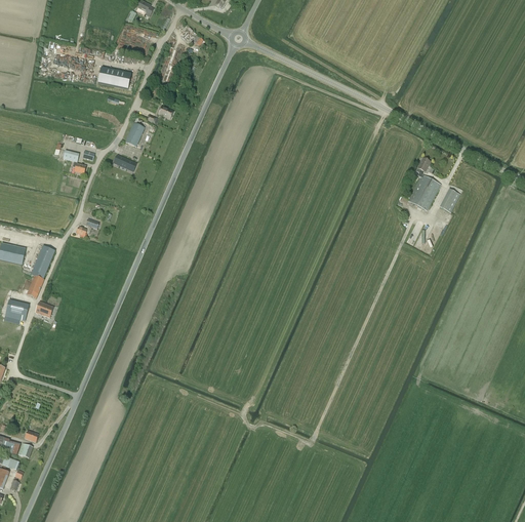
[(140,0),(137,5),(147,10),(146,12),(150,15),(154,6),(150,4),(151,3),(144,0),(140,0)]
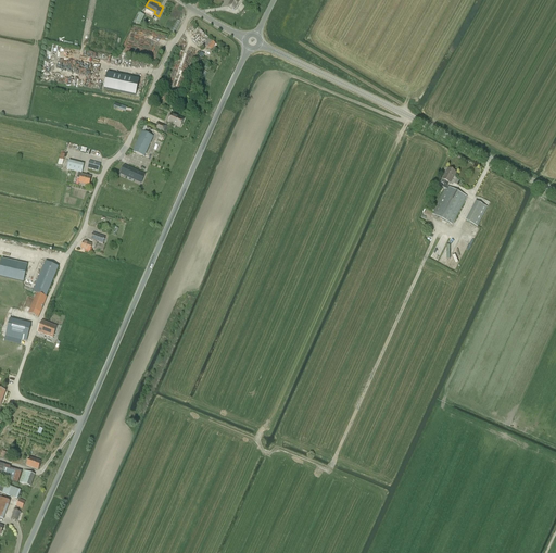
[(137,15),(135,20),(140,22),(142,17),(144,12),(140,10),(137,15)]
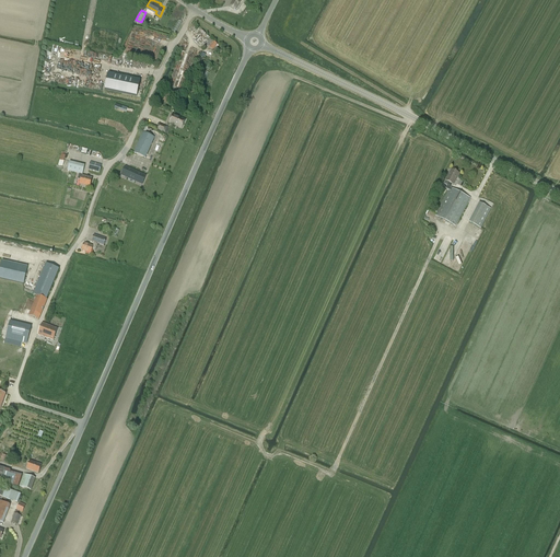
[(217,41),(210,37),(206,43),(209,44),(208,45),(209,46),(210,45),(213,47),(217,41)]
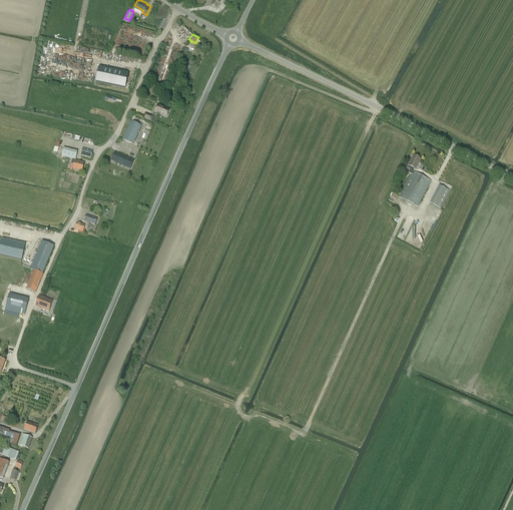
[(125,85),(128,71),(99,65),(96,79),(125,85)]
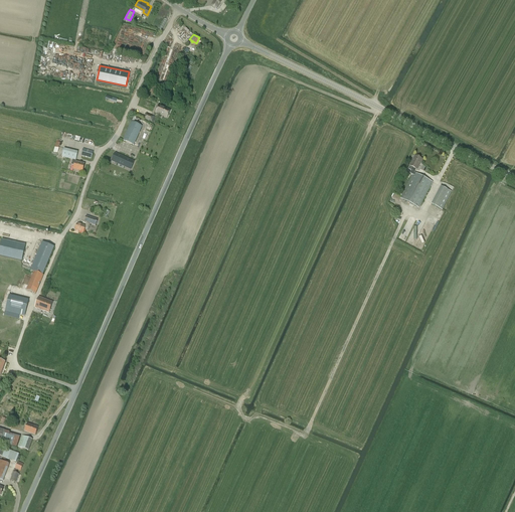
[(159,102),(155,110),(167,115),(171,108),(159,102)]
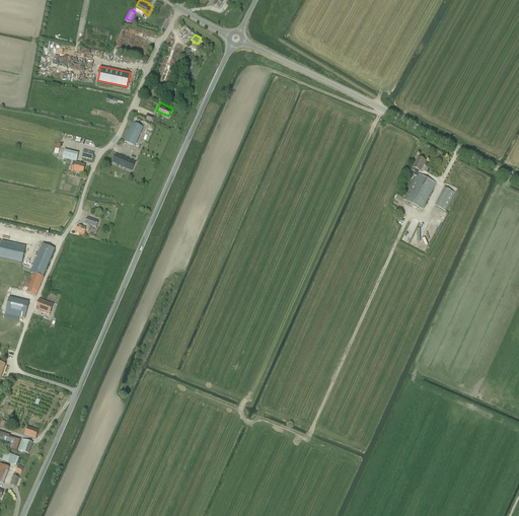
[(135,143),(143,125),(132,121),(124,139),(135,143)]
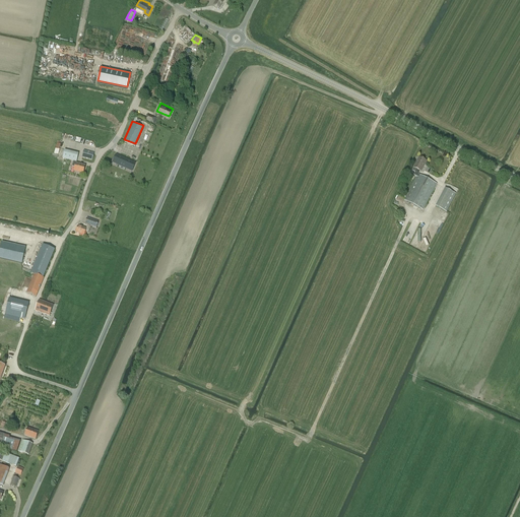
[(63,155),(73,158),(72,164),(75,165),(74,168),(83,171),(85,163),(76,160),(76,159),(77,159),(79,151),(65,147),(63,155)]
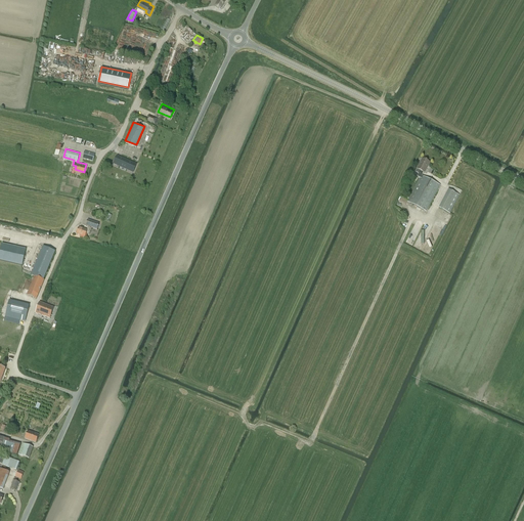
[(93,159),(95,152),(85,148),(83,156),(93,159)]
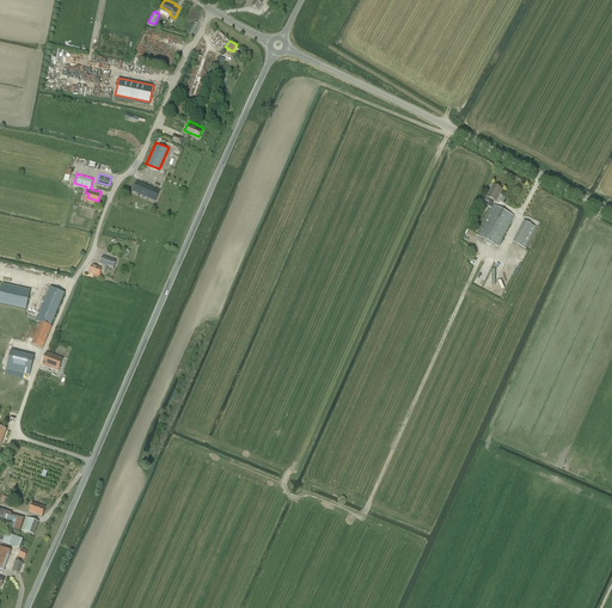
[(138,189),(148,194),(148,192),(151,194),(151,195),(155,197),(159,190),(155,188),(141,180),(140,182),(136,180),(133,190),(136,191),(138,189)]
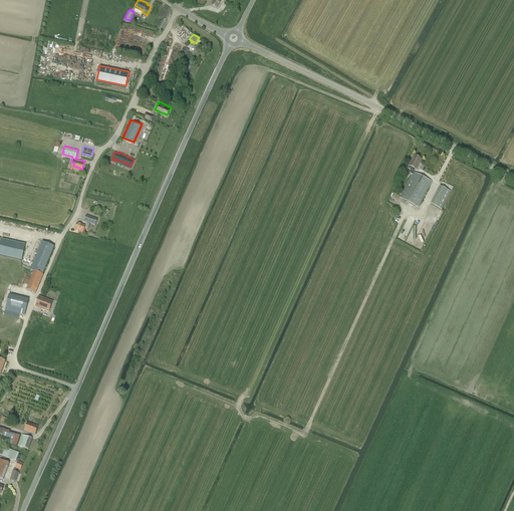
[(412,172),(400,195),(418,205),(432,179),(414,170),(416,167),(417,167),(418,163),(420,160),(420,161),(422,157),(414,153),(409,163),(414,166),(412,169),(411,168),(409,170),(412,172)]
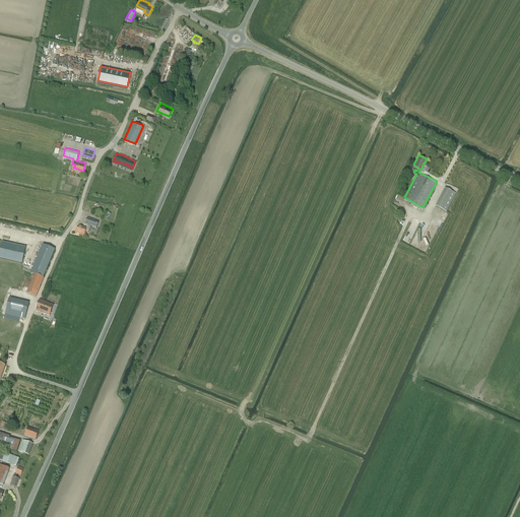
[(445,185),(436,203),(446,209),(456,191),(445,185)]
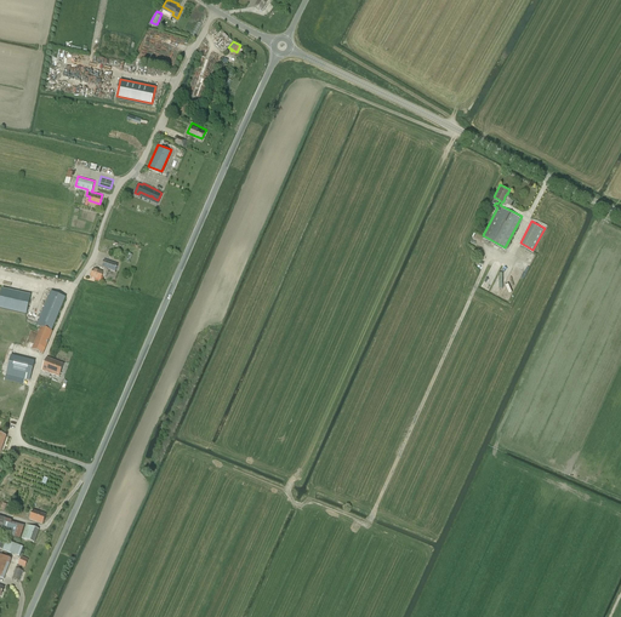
[(91,274),(101,278),(102,273),(106,274),(108,267),(115,268),(118,262),(104,257),(102,264),(104,264),(103,269),(93,266),(91,274)]
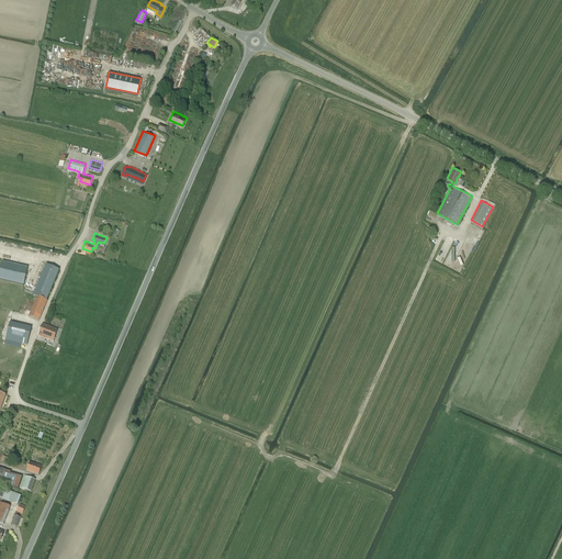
[(4,258),(0,272),(0,275),(25,282),(30,265),(4,258)]
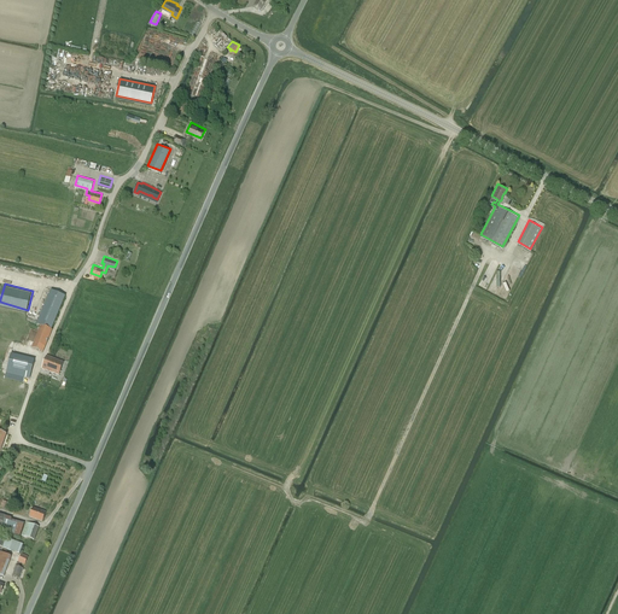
[(51,326),(65,293),(51,287),(38,321),(41,322),(51,326)]
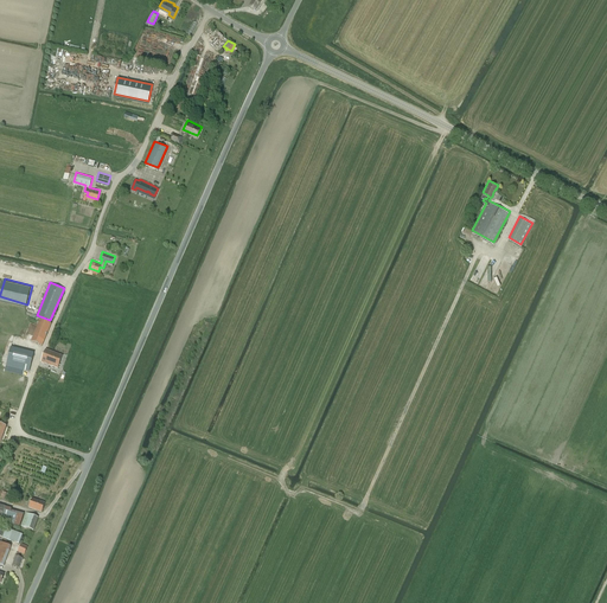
[(50,320),(40,316),(31,338),(43,342),(51,321),(50,320)]
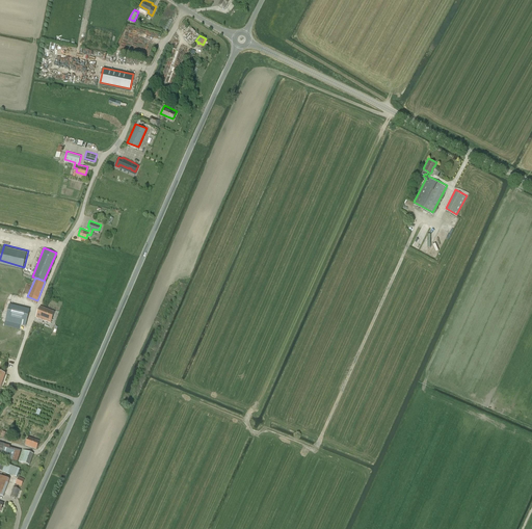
[(9,302),(4,323),(20,327),(22,322),(25,323),(29,308),(9,302)]
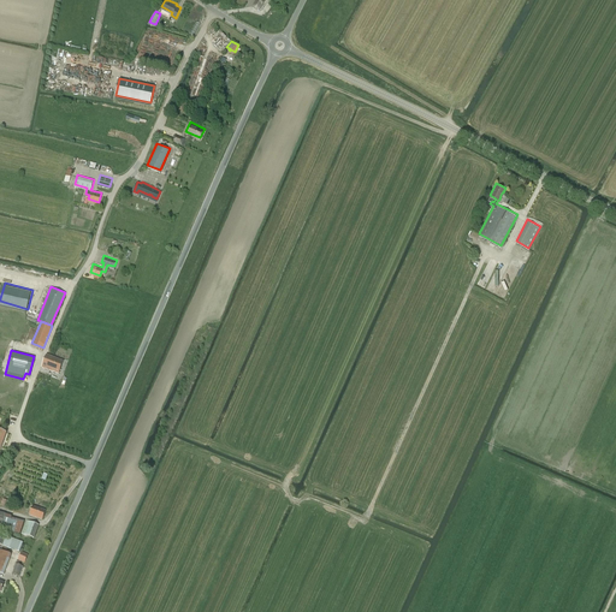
[(59,370),(64,358),(46,351),(42,364),(59,370)]
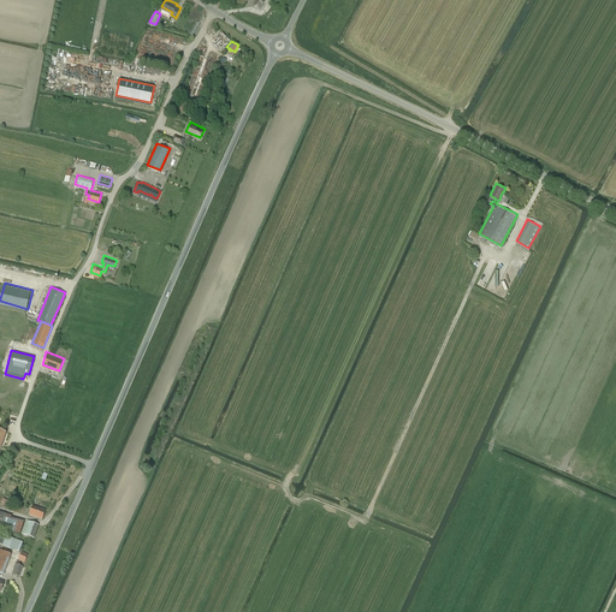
[(13,500),(3,497),(0,503),(11,506),(13,500)]
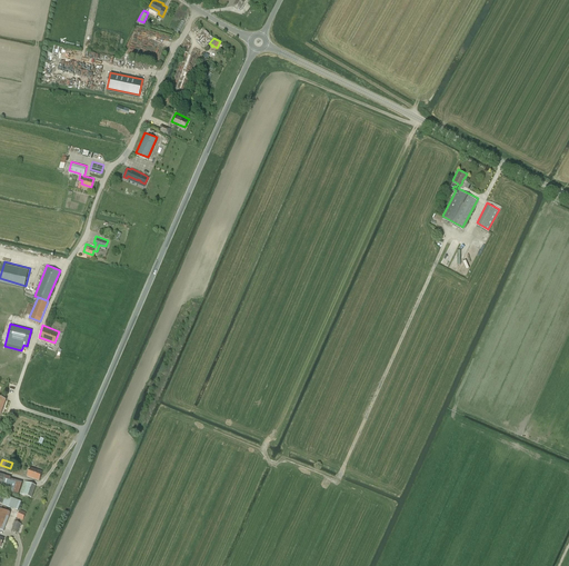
[(39,478),(42,469),(30,465),(27,474),(39,478)]
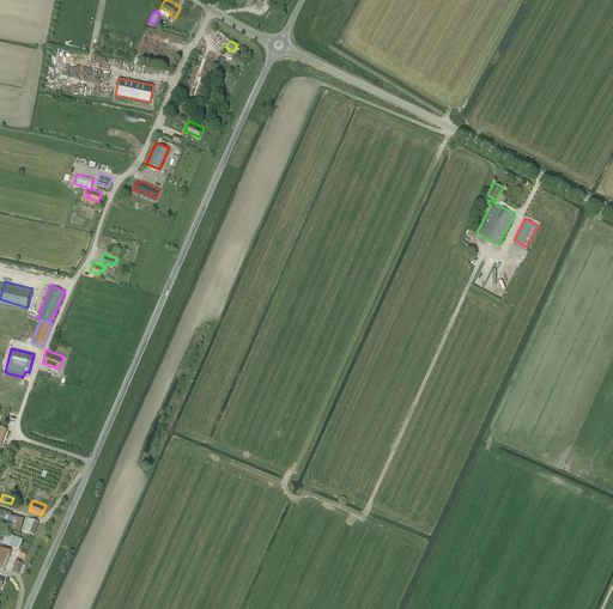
[(34,533),(38,519),(25,515),(20,528),(34,533)]
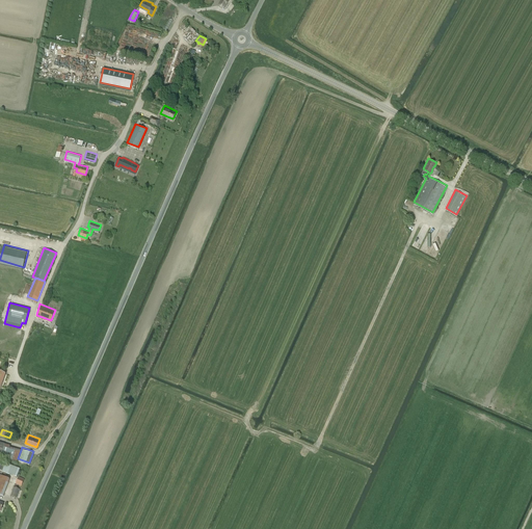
[(20,466),(5,460),(4,464),(2,468),(2,469),(17,474),(20,466)]
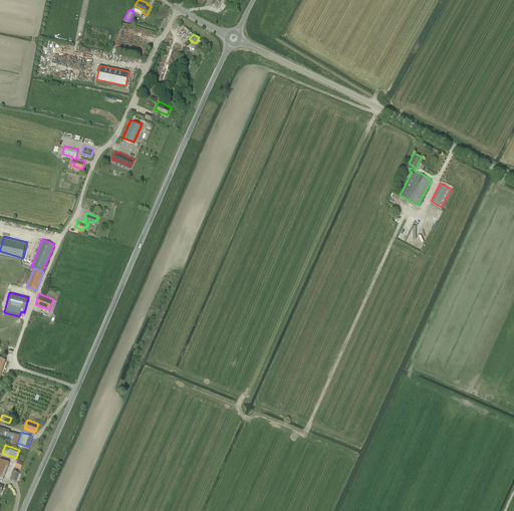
[(0,457),(0,475),(2,477),(3,476),(7,467),(5,466),(8,460),(0,457)]
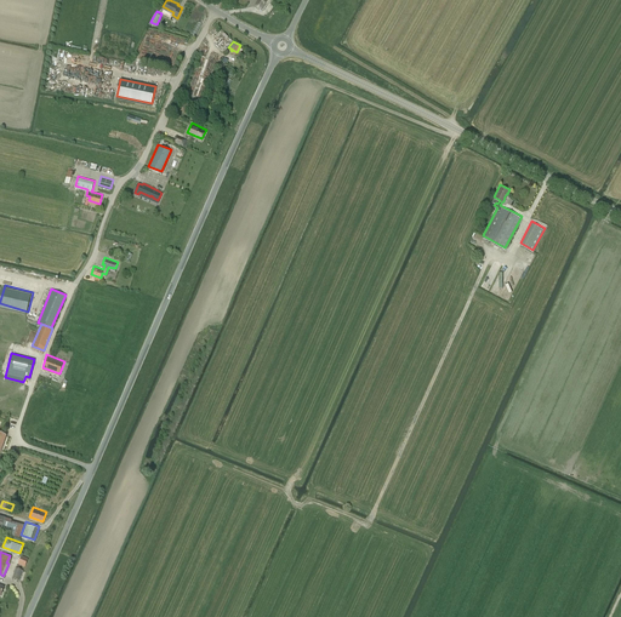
[(26,564),(28,556),(22,554),(18,561),(26,564)]
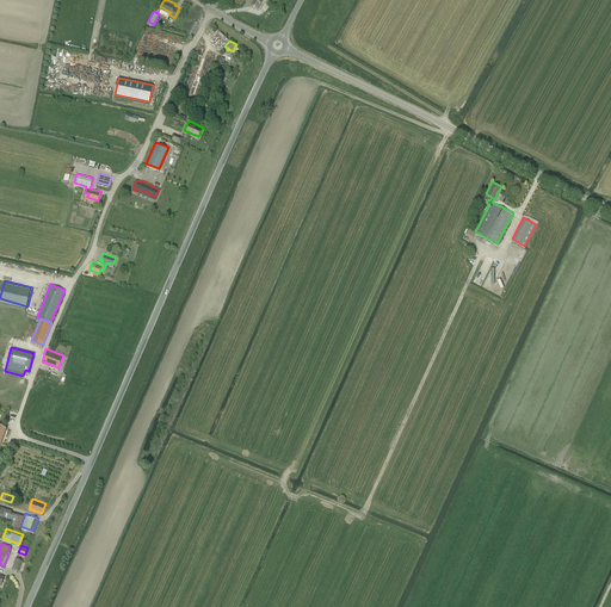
[(19,569),(23,558),(16,556),(12,567),(19,569)]
